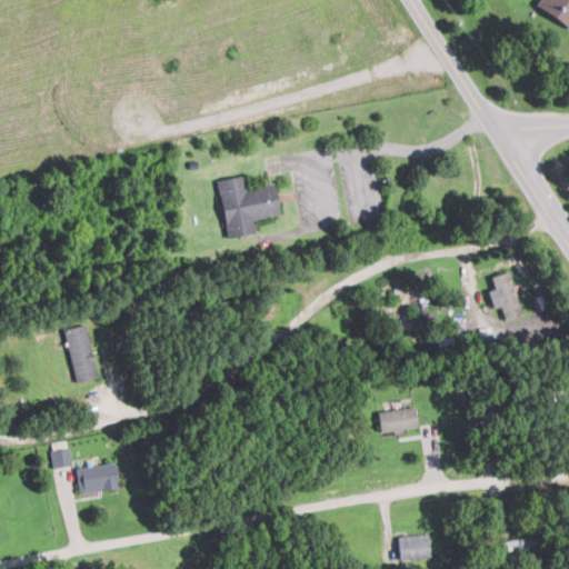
[(568,27),(568,0),(538,0),(535,6),(568,27)]
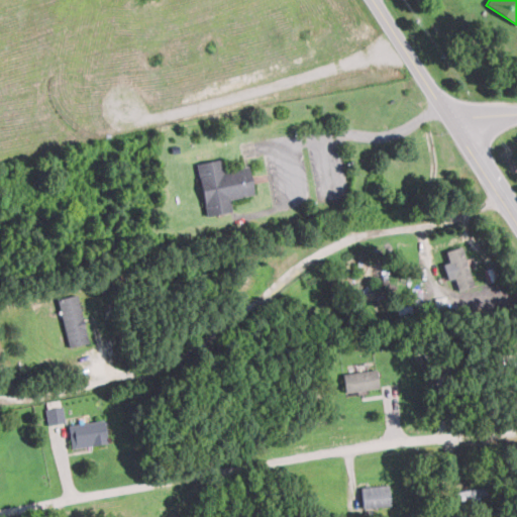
[(231,212),(229,198),(253,194),(248,166),(223,170),(222,159),(197,163),(206,216),(231,212)]
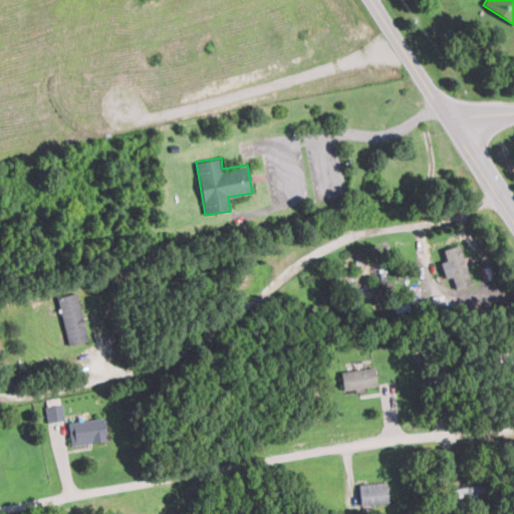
[(441,263),(447,277),(450,275),(456,288),(472,281),(456,245),(443,251),(447,261),(441,263)]
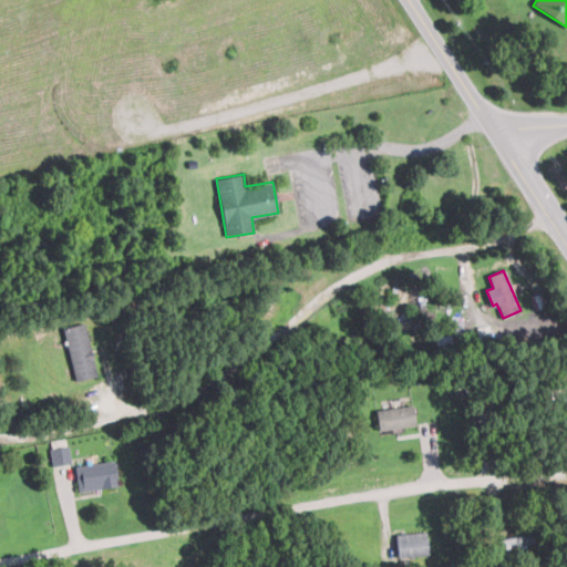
[(447,321),(450,333),(435,337),(437,348),(466,343),(462,318),(447,321)]
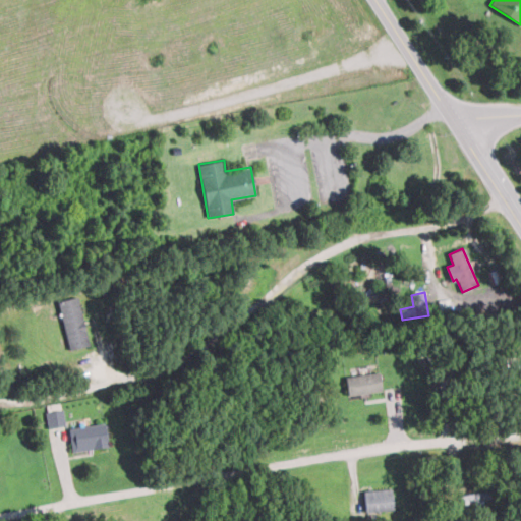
[(78,297),(58,301),(68,349),(88,345),(78,297)]
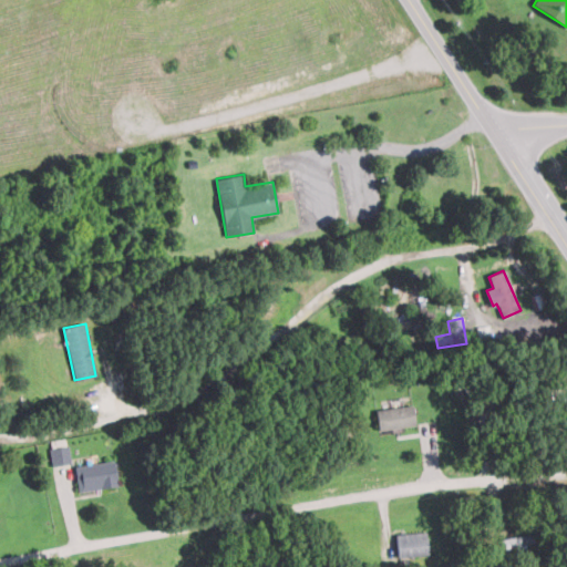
[(491,340),(490,325),(477,326),(478,341),(491,340)]
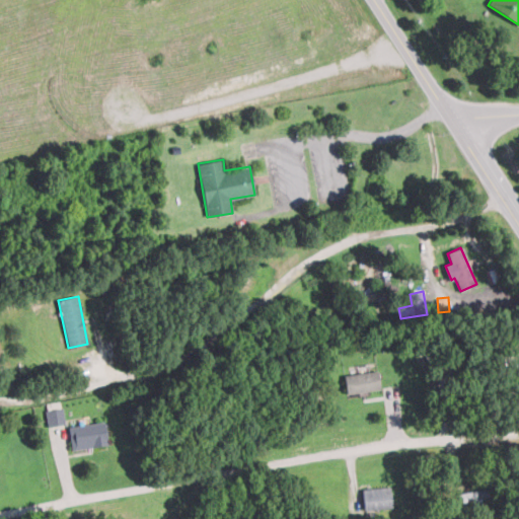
[(345,374),(346,392),(379,390),(378,372),(345,374)]
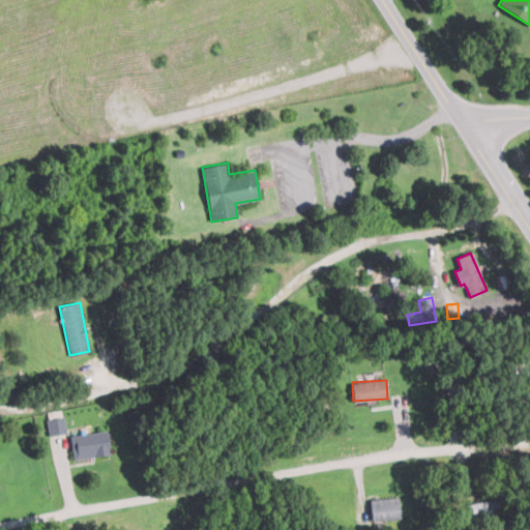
[(64,434),(64,417),(49,417),(49,434),(64,434)]
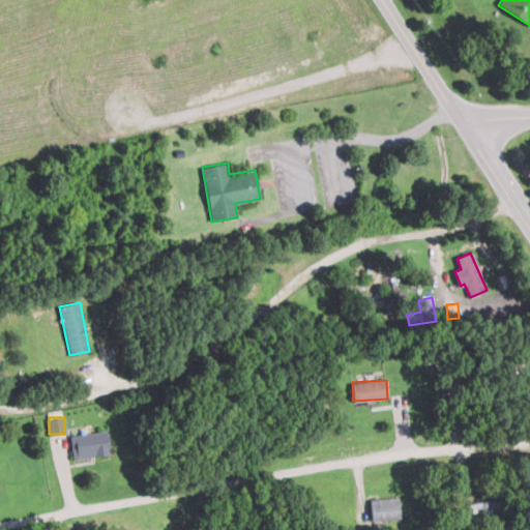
[(110,453),(106,430),(69,436),(74,460),(110,453)]
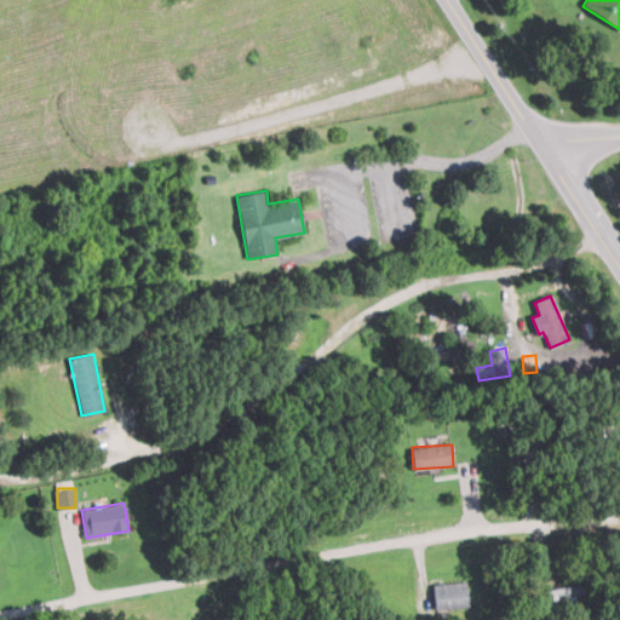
[(432,585),(436,610),(469,606),(465,580),(432,585)]
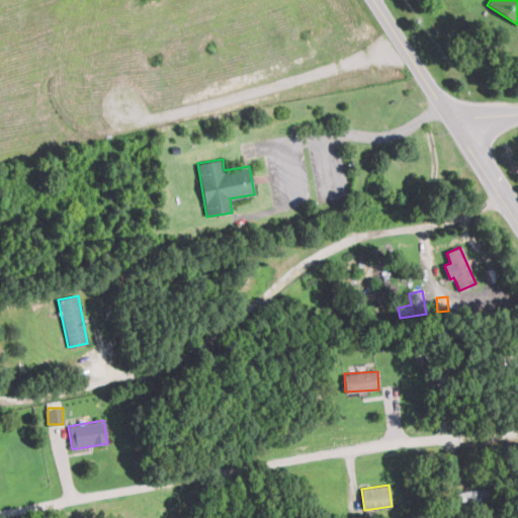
[(458,501),(487,495),(486,488),(456,494),(458,501)]
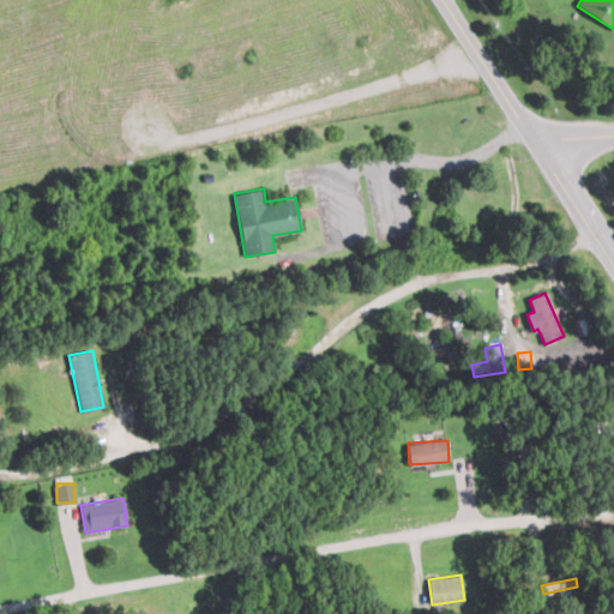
All buildings are outlined.
